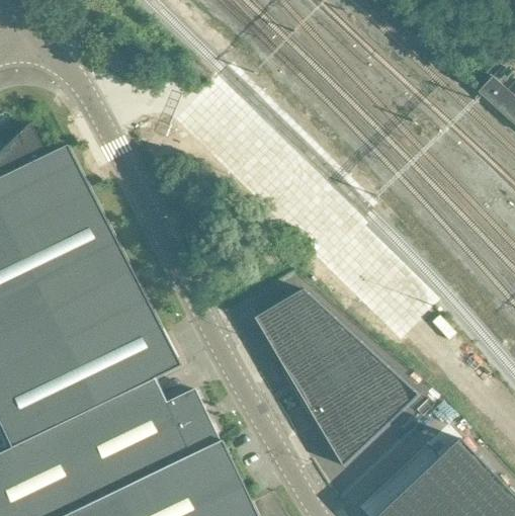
[(478,90),(477,91),(514,125),(514,96),(491,75),(478,90)]
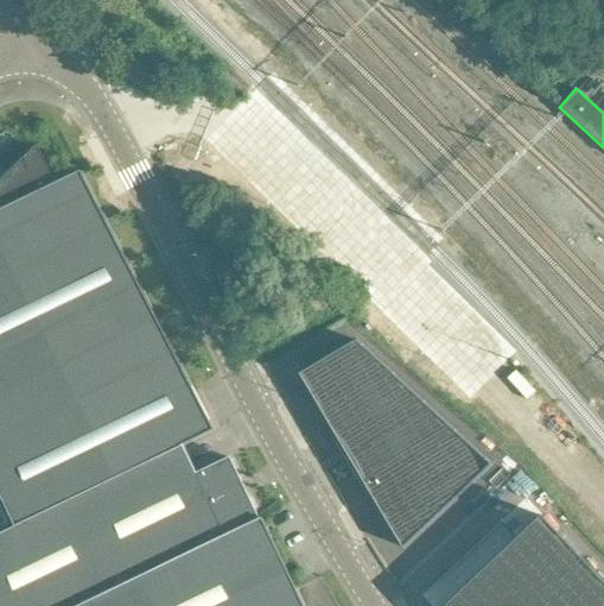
[(0,497),(13,524),(180,443),(213,429),(78,170),(51,182),(35,146),(0,180),(0,497)]
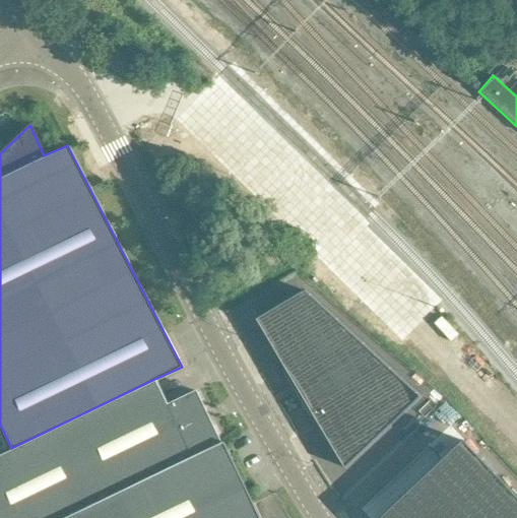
[(303,288),(254,318),(285,371),(283,372),(309,413),(311,412),(342,467),(418,395),(303,288)]
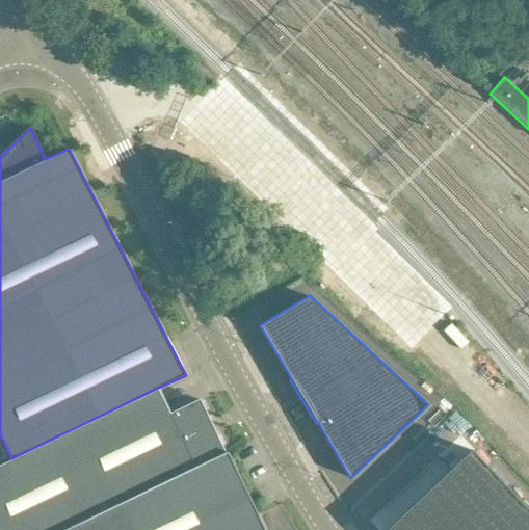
[(265,529),(228,451),(223,453),(197,399),(170,413),(158,388),(11,458),(0,464),(0,529),(265,529)]
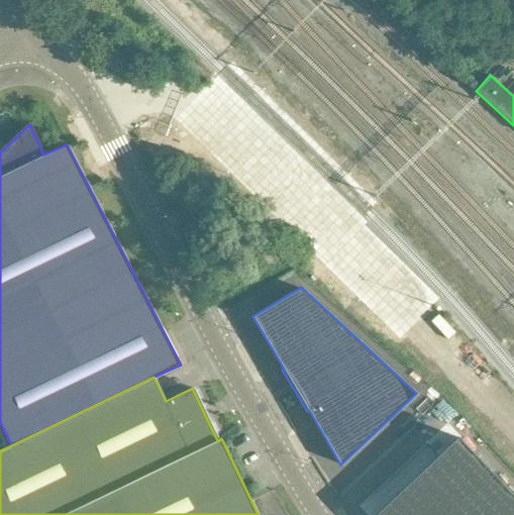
[(513,514),(513,494),(459,436),(375,514),(513,514)]
